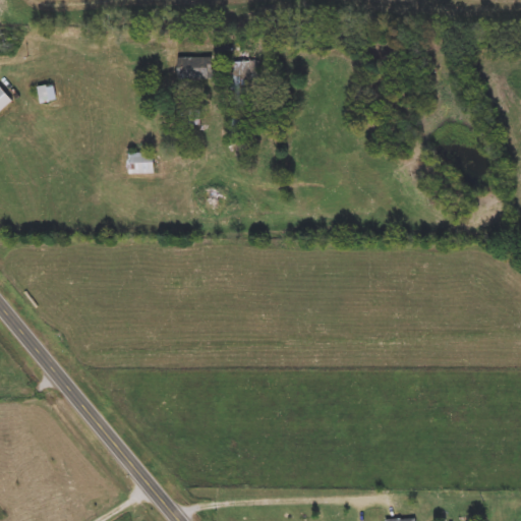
[(177,51),(192,51),(192,58),(213,58),(213,78),(179,78),(179,68),(171,68),(170,45),(177,45),(177,51)]
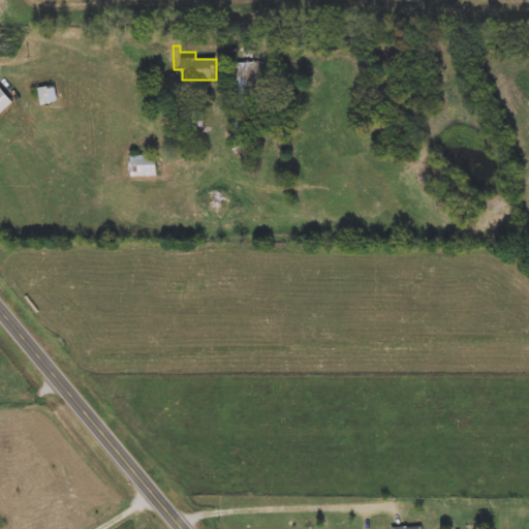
[(57,103),(40,103),(39,88),(56,87),(57,103)]
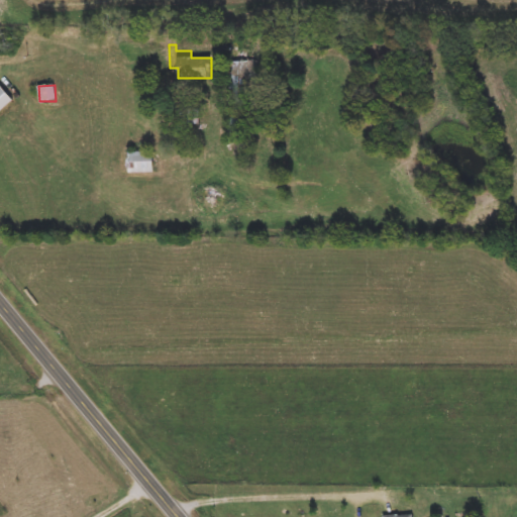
[(0,86),(13,100),(0,112),(0,86)]
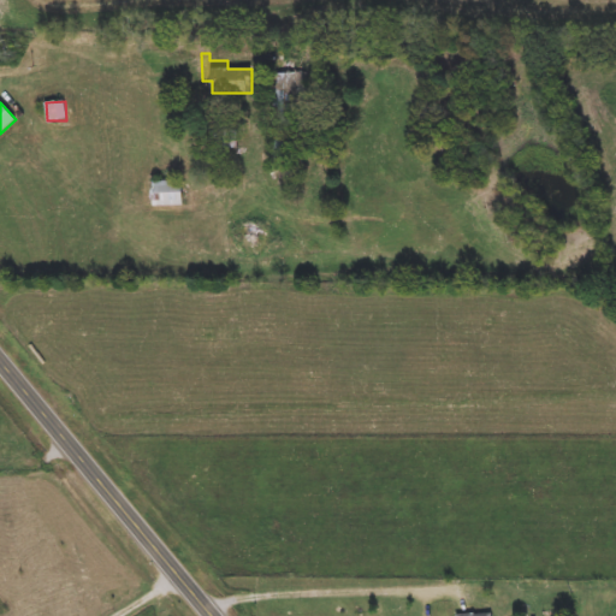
[(152,181),(183,181),(183,206),(152,206),(152,181)]
